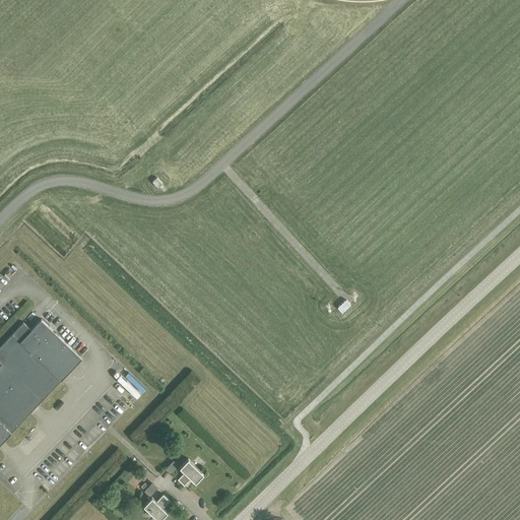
[(152,182),(157,188),(163,184),(156,178),(152,182)]
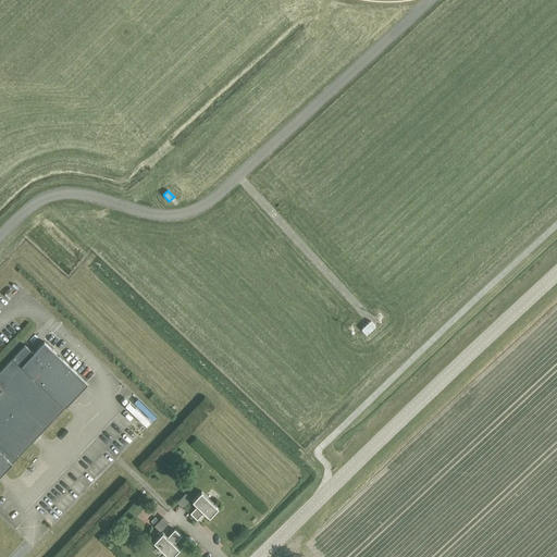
[(15,281),(5,285),(11,297),(21,293),(15,281)]
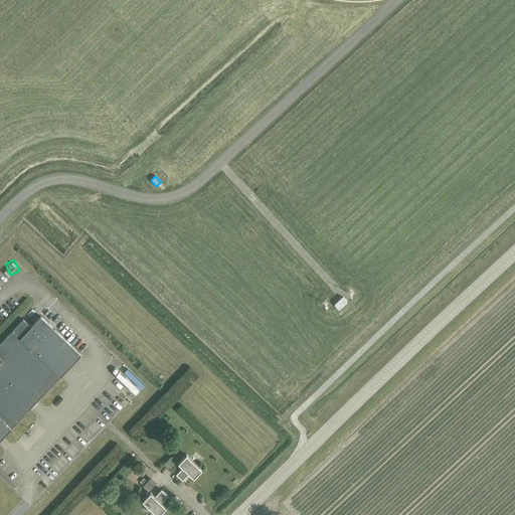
[(339,309),(347,302),(343,297),(334,305),(339,309)]
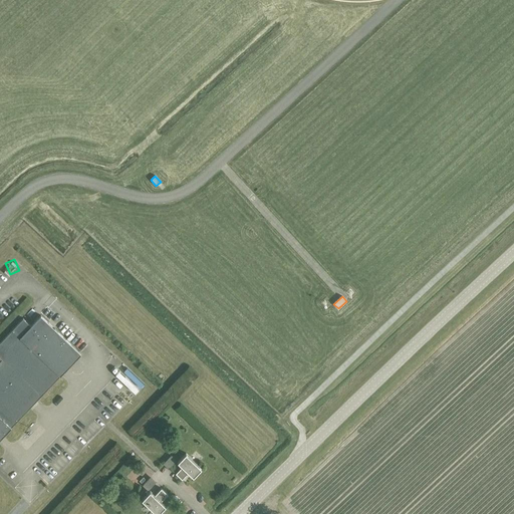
[(0,438),(60,374),(80,353),(32,307),(0,341),(0,438)]
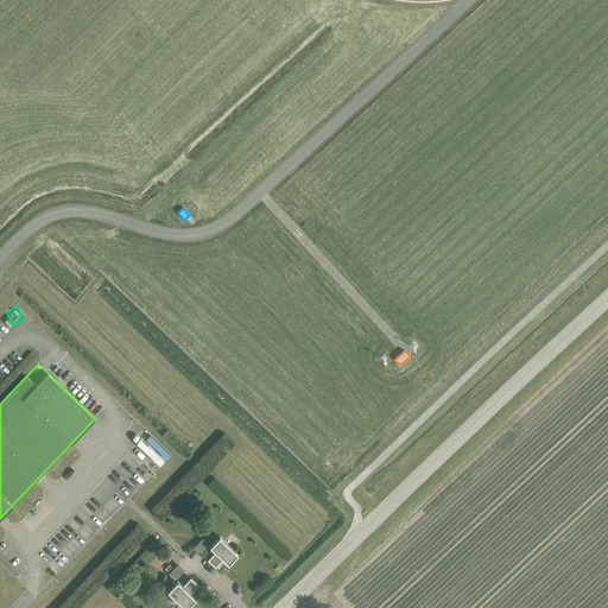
[(228,564),(238,553),(220,536),(209,546),(215,551),(207,559),(215,567),(222,559),(228,564)]
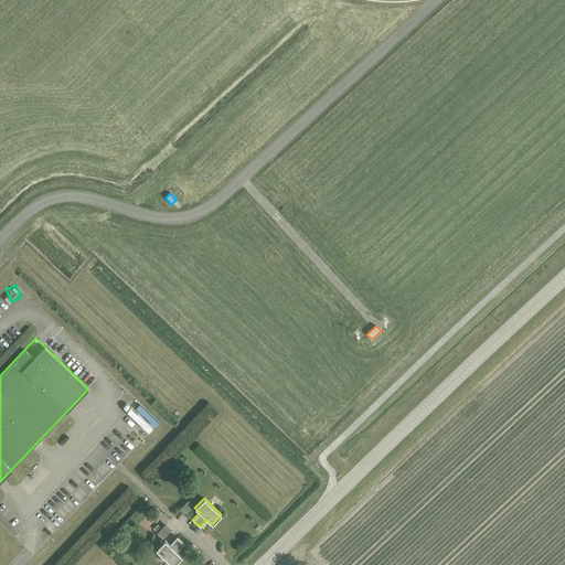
[(189,500),(180,510),(185,515),(194,505),(189,500)]
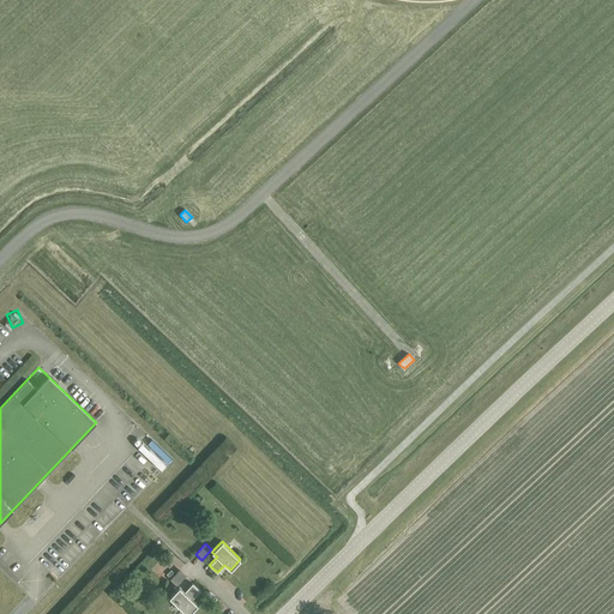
[(67,557),(65,561),(58,558),(53,569),(64,573),(70,558),(67,557)]
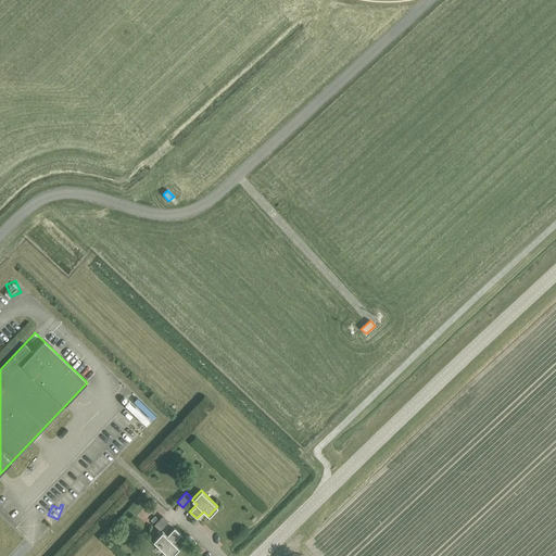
[(163,516),(154,525),(160,530),(168,520),(163,516)]
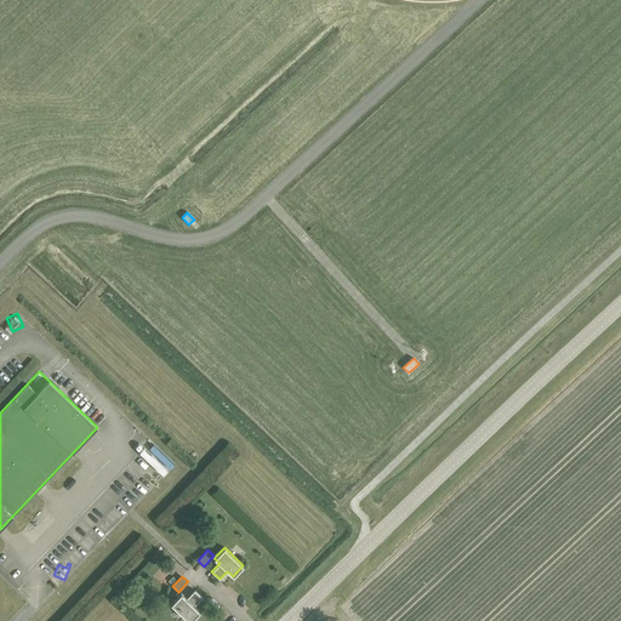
[(170,604),(188,620),(189,620),(200,611),(194,605),(203,597),(194,590),(186,598),(181,593),(170,604)]
